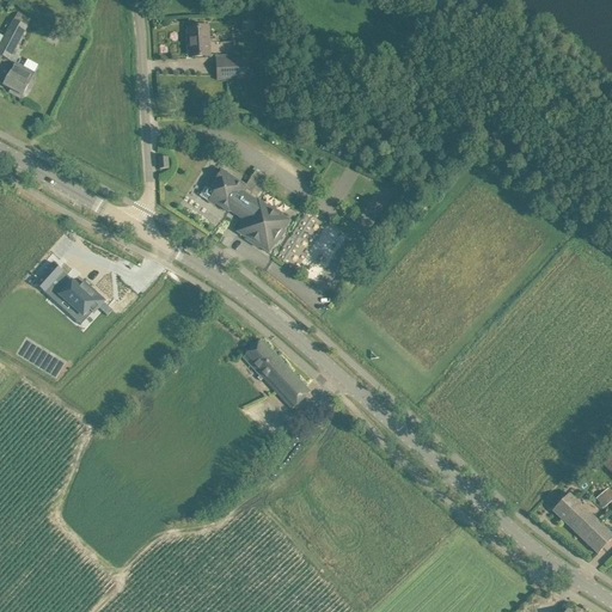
[(0,43),(0,55),(8,60),(11,56),(26,26),(13,19),(0,43)]
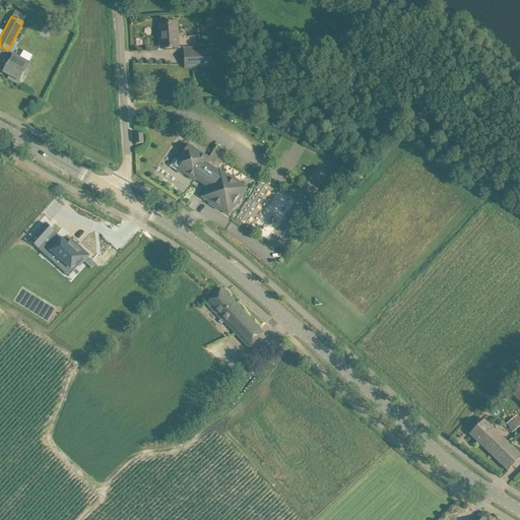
[(179,23),(170,24),(160,24),(160,35),(163,35),(164,49),(180,48),(179,23)]
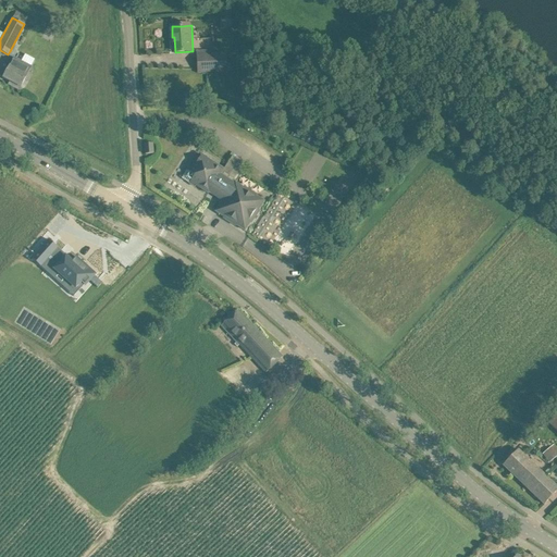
[(227,53),(208,54),(197,56),(198,73),(229,71),(227,53)]
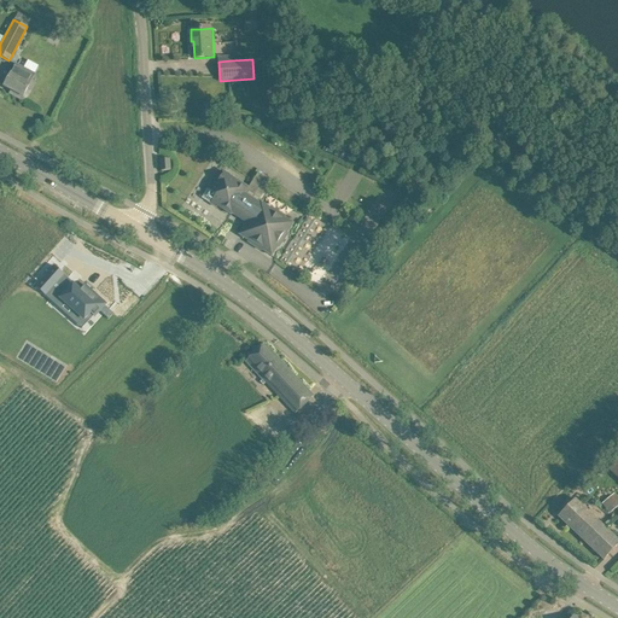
[(16,64),(10,76),(4,87),(12,91),(10,94),(25,103),(39,77),(16,64)]
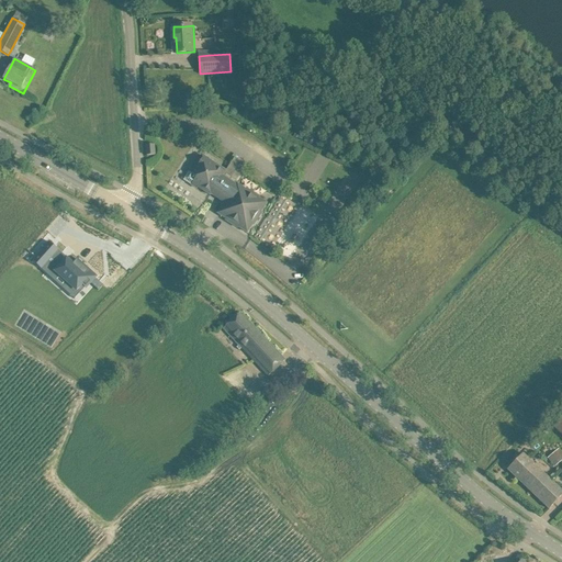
[(146,146),(147,156),(155,155),(154,145),(146,146)]
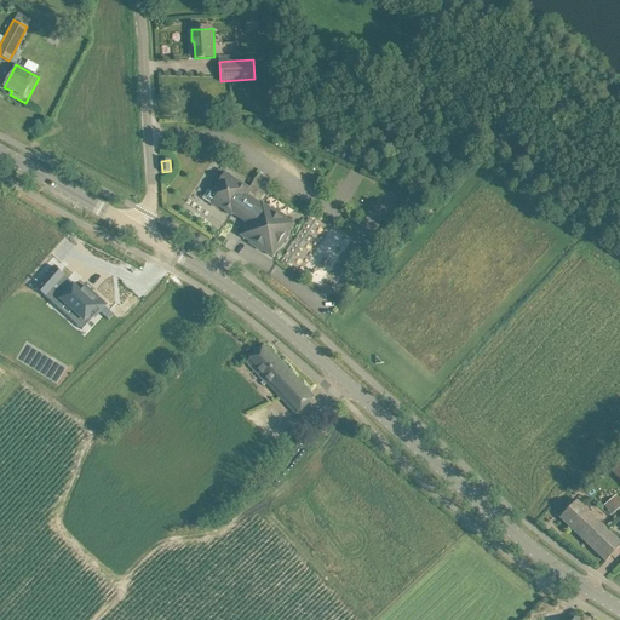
[(248,189),(233,178),(223,172),(214,185),(212,184),(202,199),(217,208),(218,207),(231,216),(233,214),(248,224),(240,235),(250,242),(248,244),(263,252),(263,251),(273,257),(279,247),(280,248),(288,234),(287,234),(293,224),(285,218),(285,217),(271,208),(270,210),(262,204),(260,205),(246,195),(248,189)]
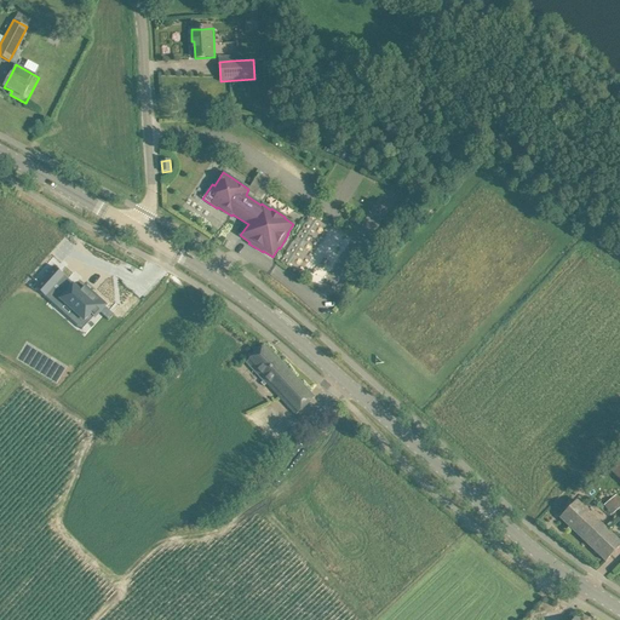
[(299,274),(331,224),(310,211),(280,262),(299,274)]
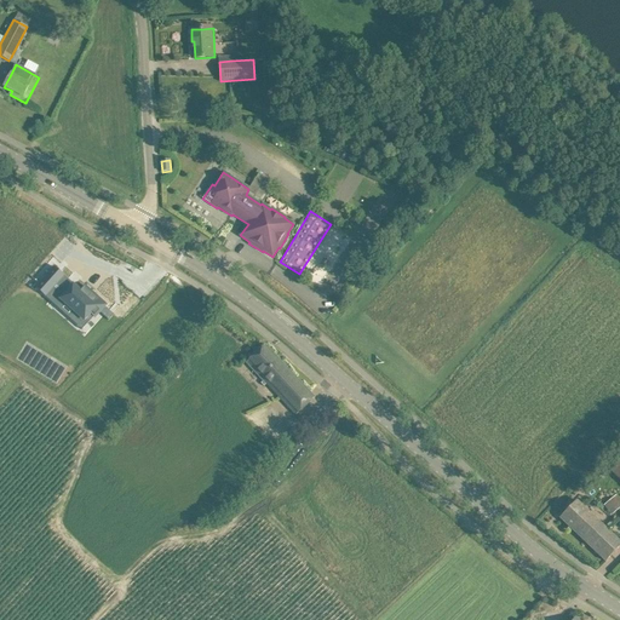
[(51,268),(33,290),(35,292),(36,291),(44,297),(51,288),(56,292),(64,281),(53,271),(53,270),(51,268)]
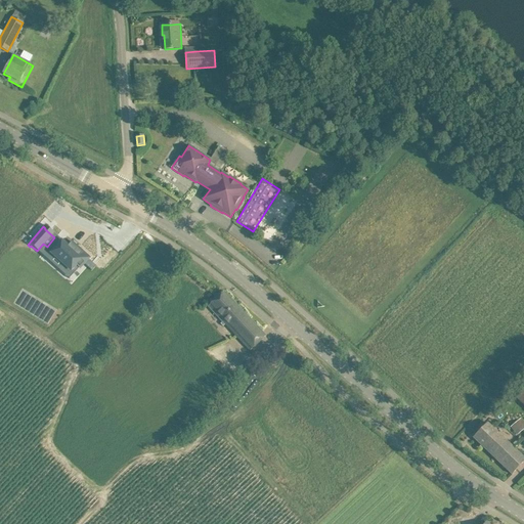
[(59,241),(49,253),(61,263),(70,270),(73,267),(76,269),(87,255),(71,241),(66,246),(59,241)]
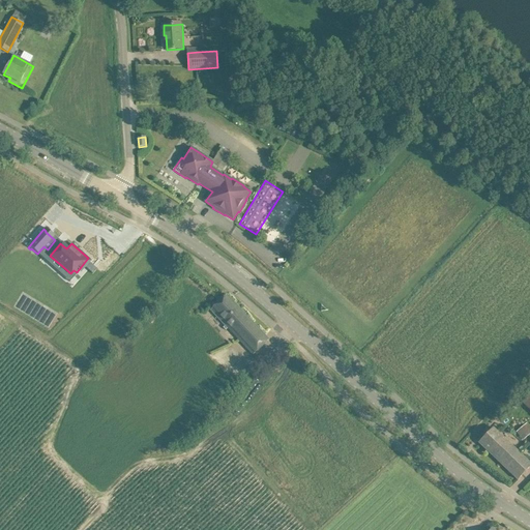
[(96,269),(90,263),(86,267),(92,273),(96,269)]
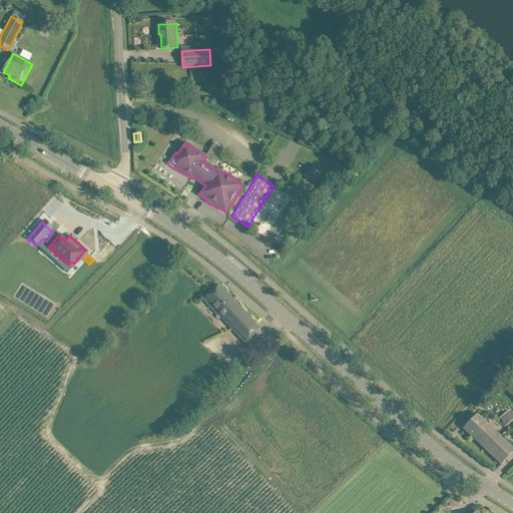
[(219,286),(211,293),(204,300),(245,343),(260,330),(219,286)]
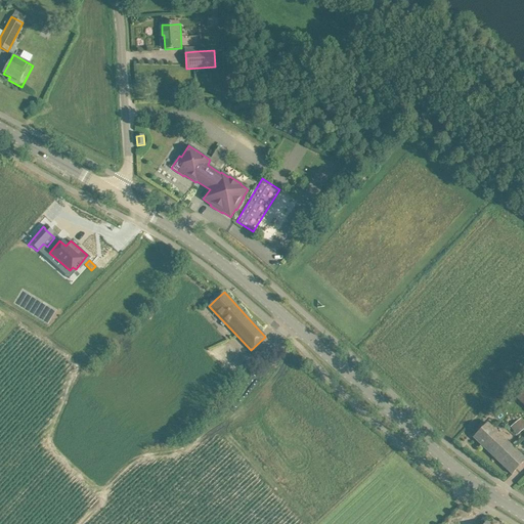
[(523,384),(513,396),(523,406),(523,384)]
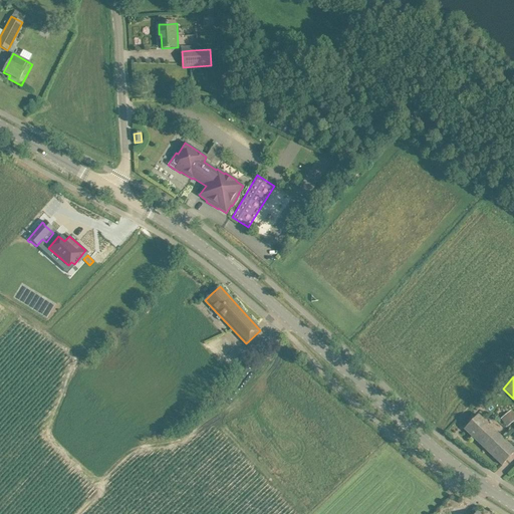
[(513,410),(512,409),(499,420),(507,428),(513,421),(513,410)]
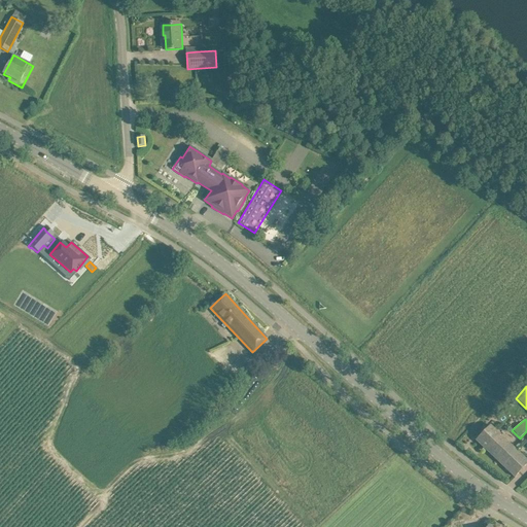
[(515,478),(522,469),(526,464),(526,460),(490,425),(476,441),(515,478)]
